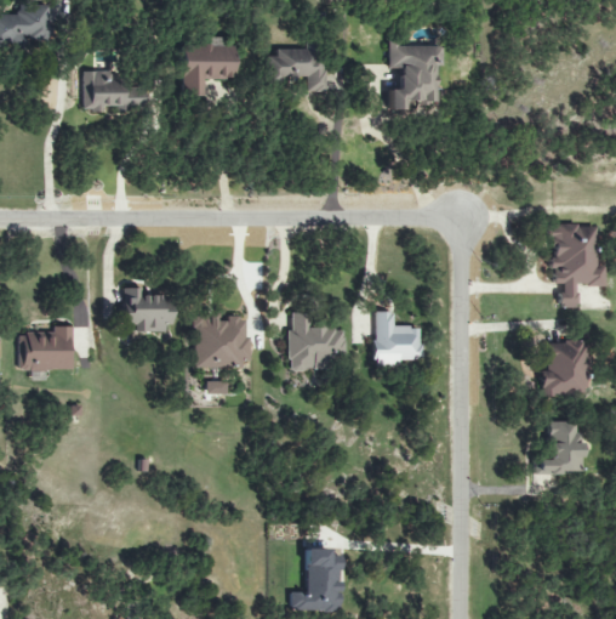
[(0,43),(16,44),(16,29),(0,28),(0,43)]
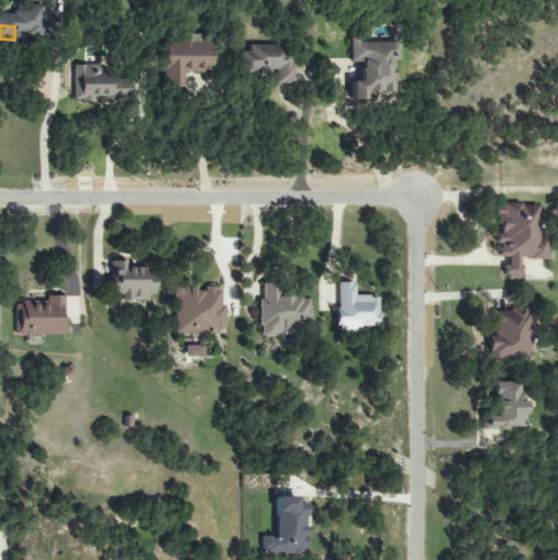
[(166,40),(166,87),(186,87),(186,70),(214,70),(214,35),(192,34),(192,40),(166,40)]
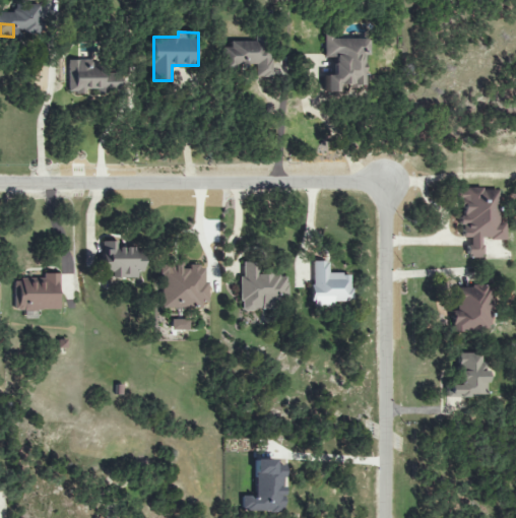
[(367,84),(367,54),(372,54),(372,38),(336,37),(336,34),(326,33),(326,56),(333,56),(333,73),(325,73),(325,90),(339,91),(339,84),(367,84)]
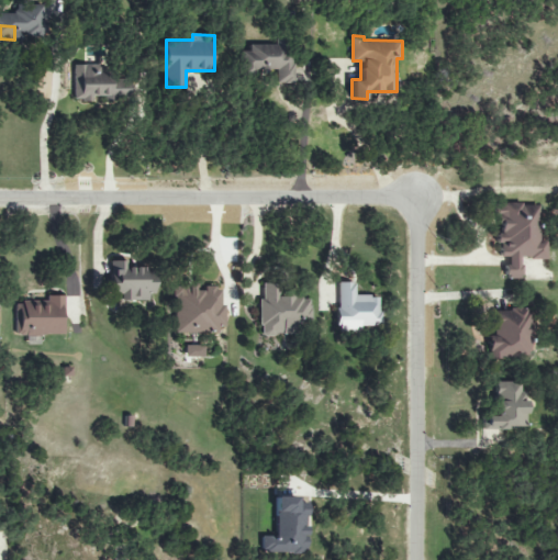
[(278,82),(296,82),(296,54),(287,54),(287,44),(252,43),(252,51),(245,49),(244,71),(278,73),(278,82)]
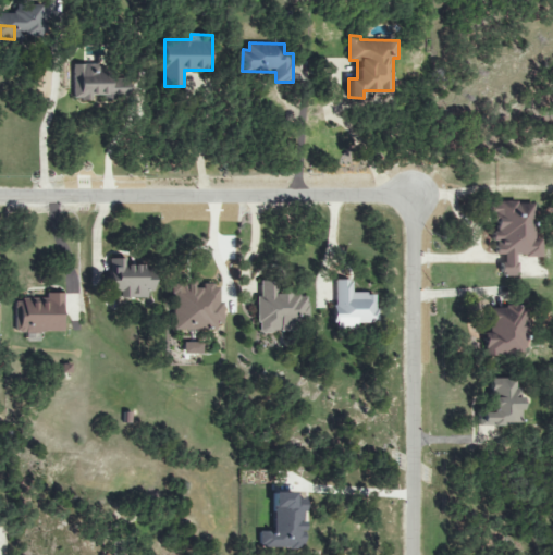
[(74,62),(75,98),(96,98),(96,95),(128,94),(128,87),(113,87),(112,61),(74,62)]
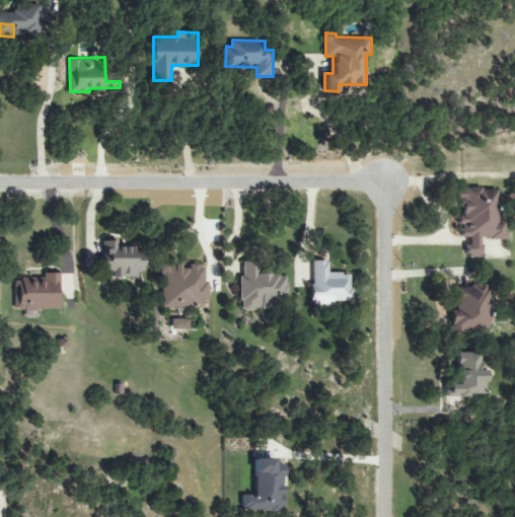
[(484,236),(505,239),(507,222),(499,221),(502,190),(460,186),(459,203),(463,204),(461,224),(464,224),(463,236),(470,237),(468,253),(482,254),(484,236)]
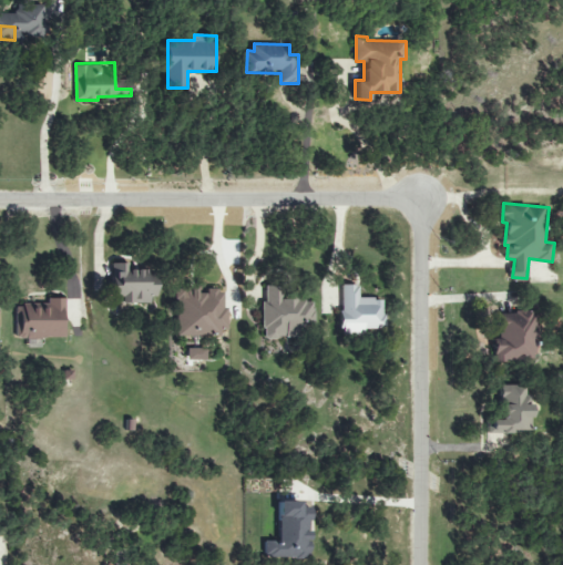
[(125,300),(157,300),(157,268),(129,269),(129,262),(115,262),(115,296),(125,296),(125,300)]
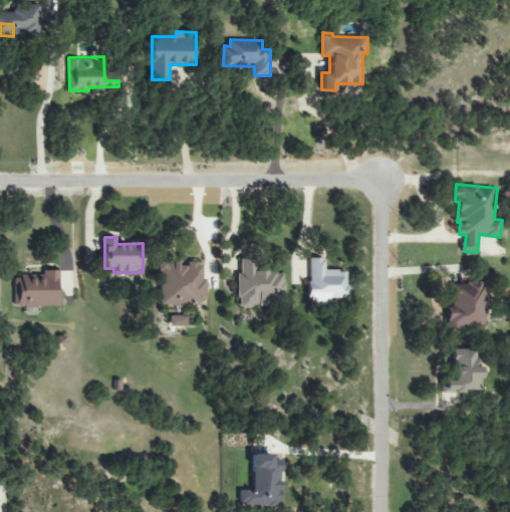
[(330,302),(330,296),(349,296),(349,270),(327,270),(327,257),(310,257),(311,302),(330,302)]
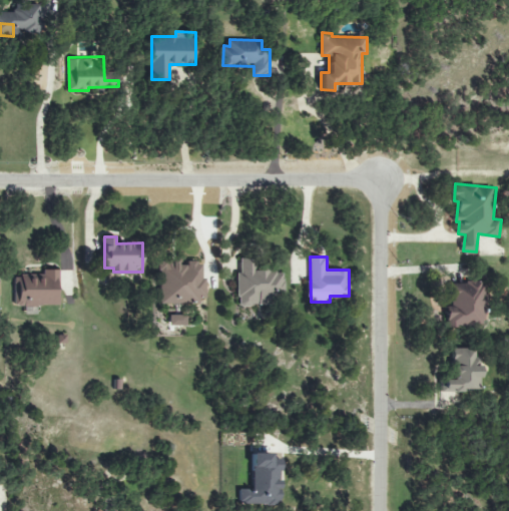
[(285,304),(286,271),(257,270),(257,259),(240,259),(239,303),(285,304)]
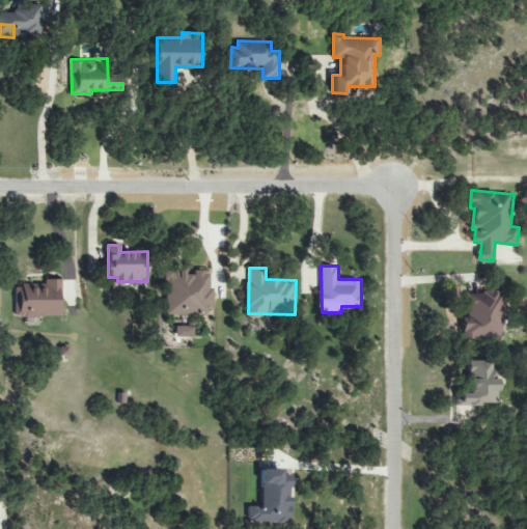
[(168,314),(209,313),(209,307),(214,307),(214,271),(191,271),(191,269),(167,269),(168,314)]
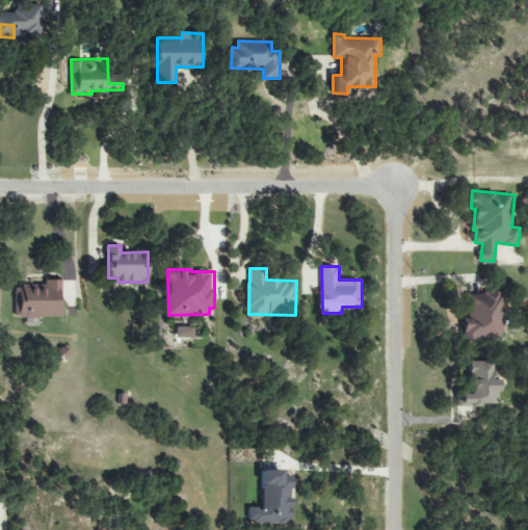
[(63,280),(48,279),(48,284),(20,284),(20,316),(63,316),(63,280)]
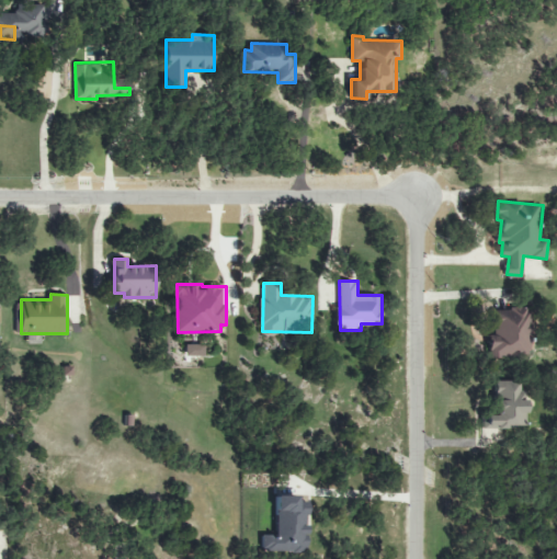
[(495,309),(498,332),(489,333),(491,357),(536,352),(532,306),(495,309)]
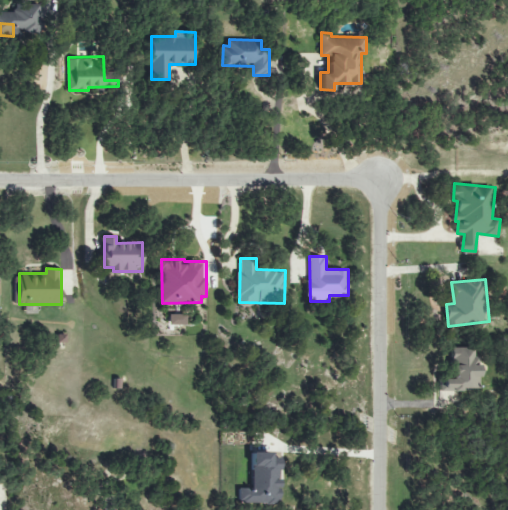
[(480,389),(479,347),(454,347),(454,377),(442,378),(443,390),(480,389)]
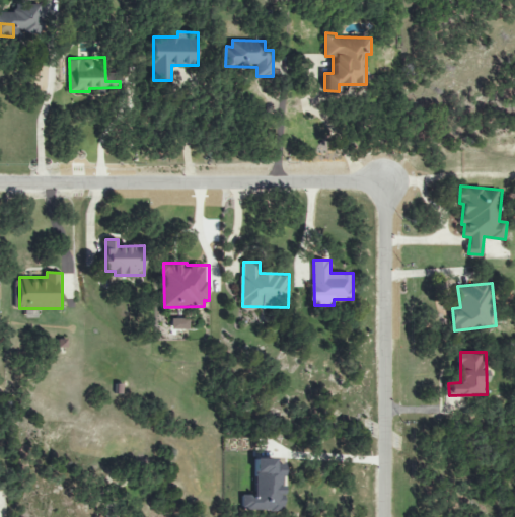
[(256,494),(244,494),(244,509),(285,510),(286,463),(277,463),(277,457),(258,457),(256,494)]
